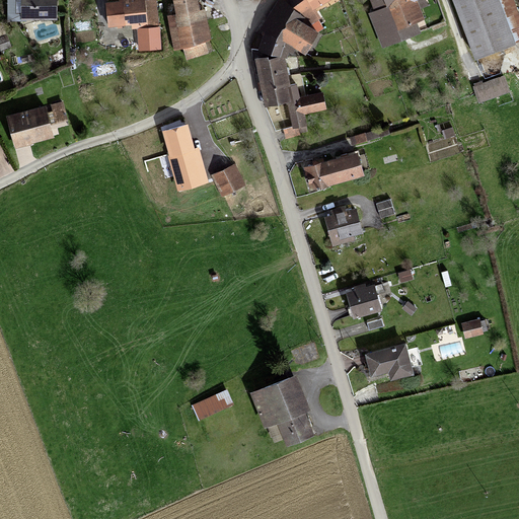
[(56,16),(56,0),(8,0),(8,15),(56,16)]
